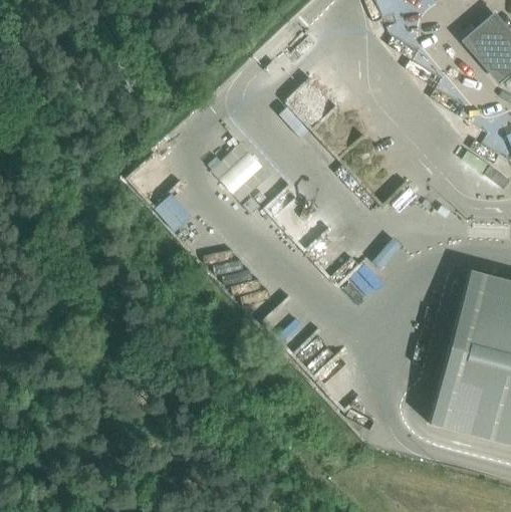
[(510,29),(499,16),(465,45),(503,89),(510,81),(510,29)]
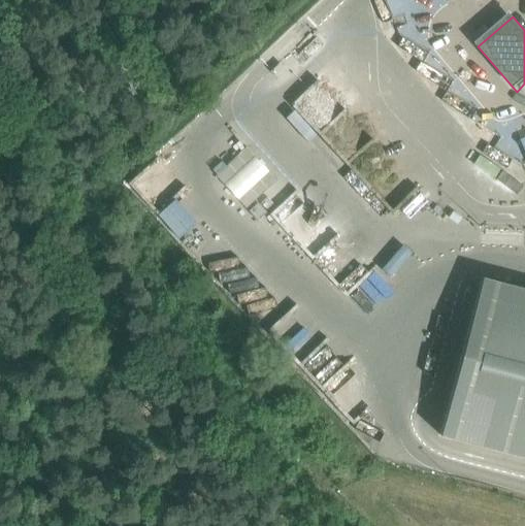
[(480,36),(490,27),(487,23),(477,32),(480,36)]
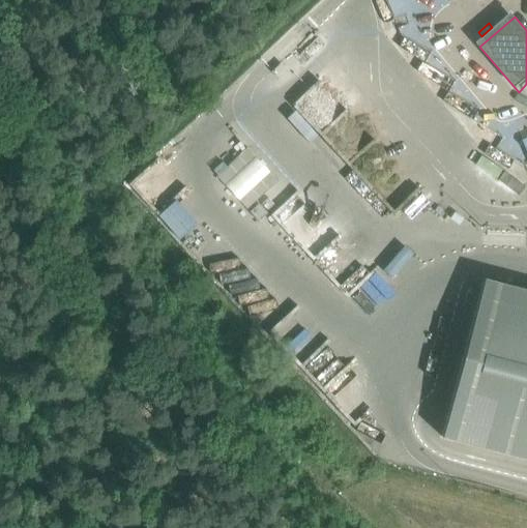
[(291,68),(284,61),(274,70),(282,78),(291,68)]
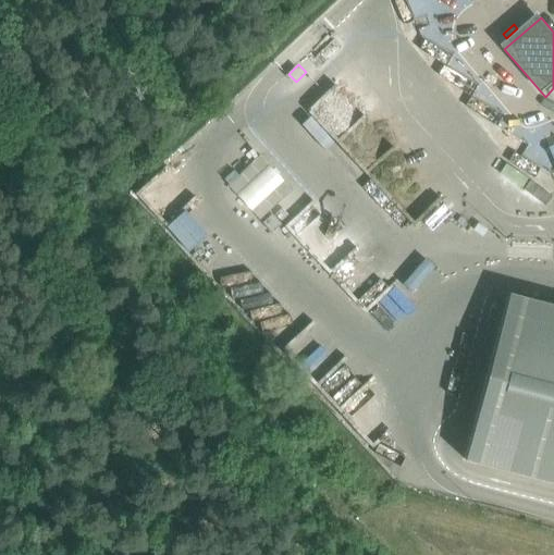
[(235,188),(238,192),(262,218),(294,188),(263,155),(231,184),(235,188)]
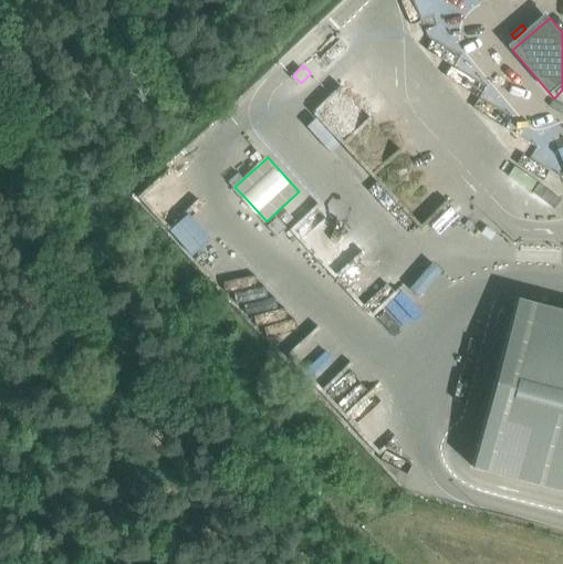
[(270,225),(279,235),(289,226),(279,216),(270,225)]
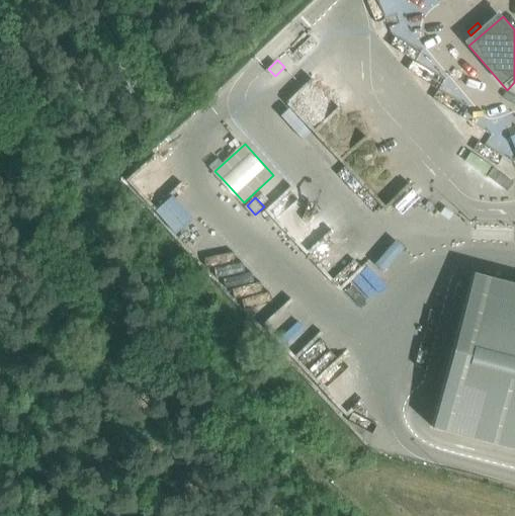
[(514,281),(476,271),(475,274),(434,425),(514,445),(514,281)]
